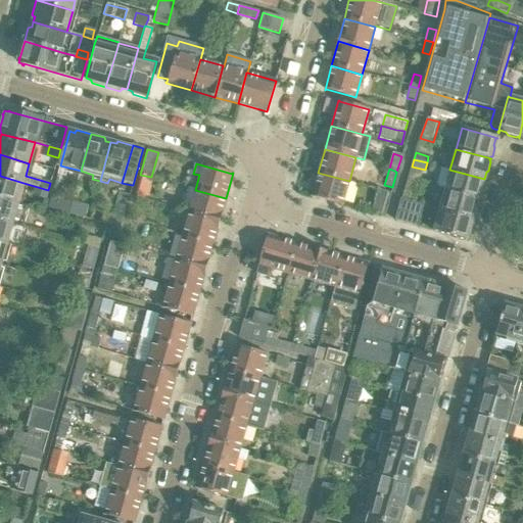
[(449,170),(444,190),(480,199),(479,197),(481,196),(483,188),(482,186),(484,179),(449,170)]
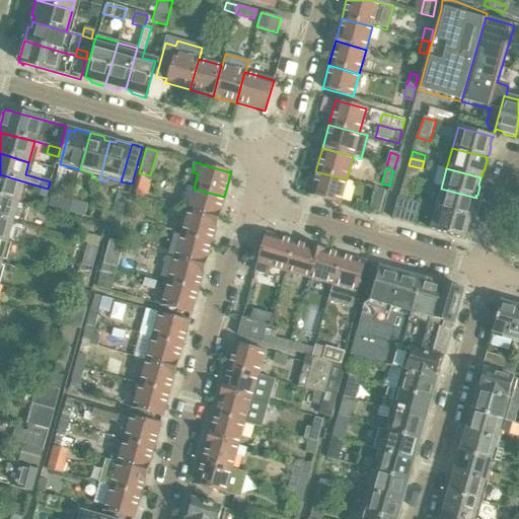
[(347,179),(315,171),(309,195),(310,195),(309,196),(310,197),(311,196),(340,204),(347,179)]
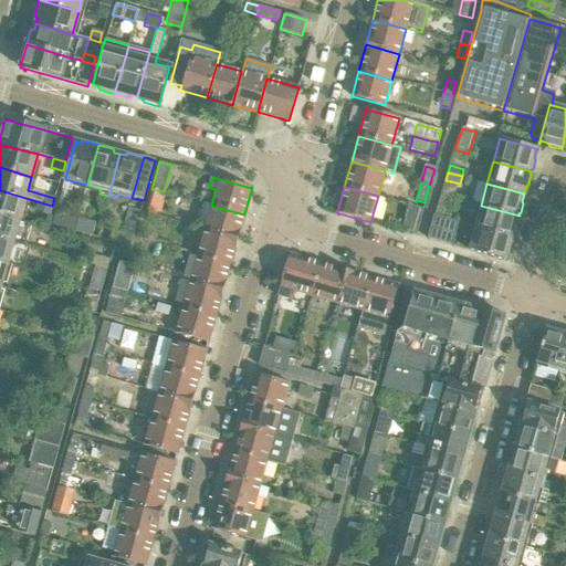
[(152,188),(148,203),(145,213),(157,217),(158,212),(160,213),(167,192),(164,191),(152,189),(152,188)]
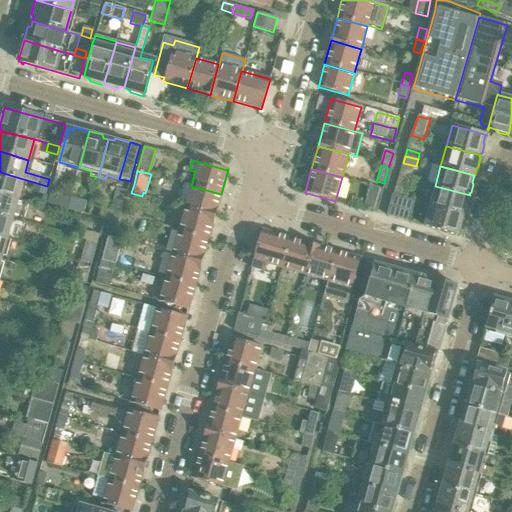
[(0,195),(17,200),(17,199),(23,179),(0,172),(0,195)]
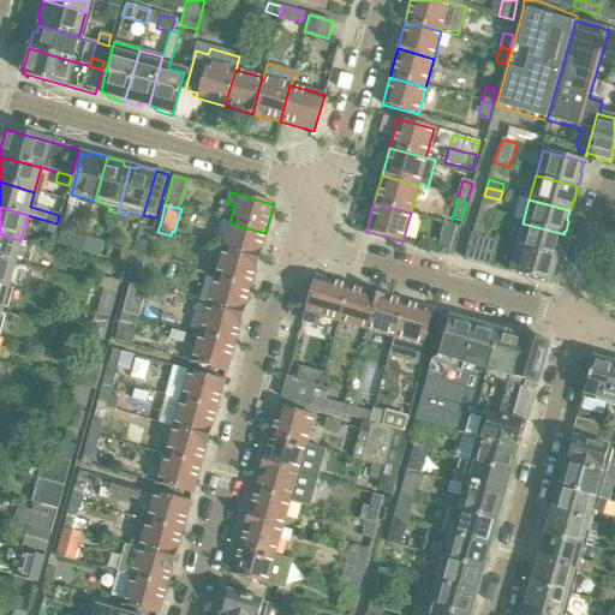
[(479,212),(472,236),(481,237),(485,218),(490,219),(491,214),(479,212)]
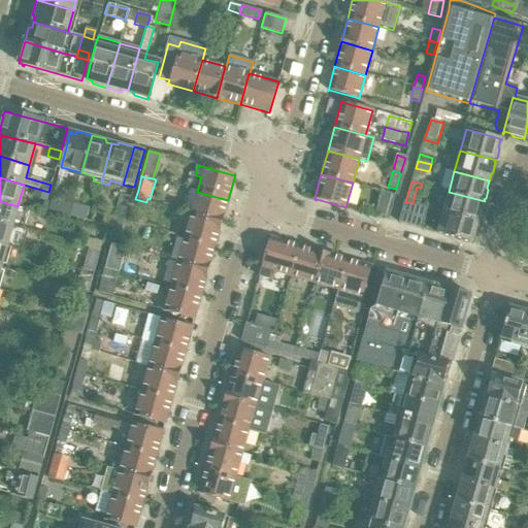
[(228,200),(197,192),(189,189),(183,212),(191,215),(222,223),(228,200)]
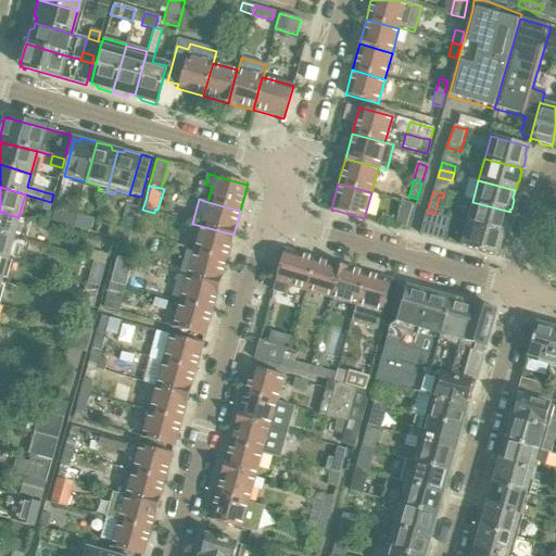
[(472,202),(466,224),(503,234),(505,226),(507,225),(509,216),(508,213),(510,212),(472,202)]
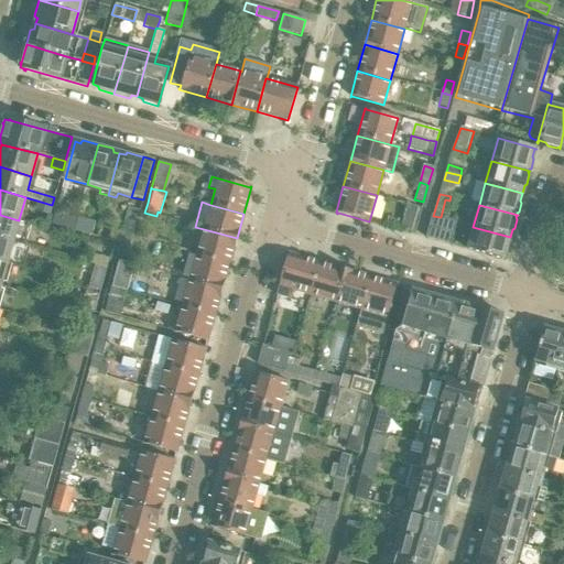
[(76,220),(55,214),(54,214),(51,225),(74,231),(76,220)]
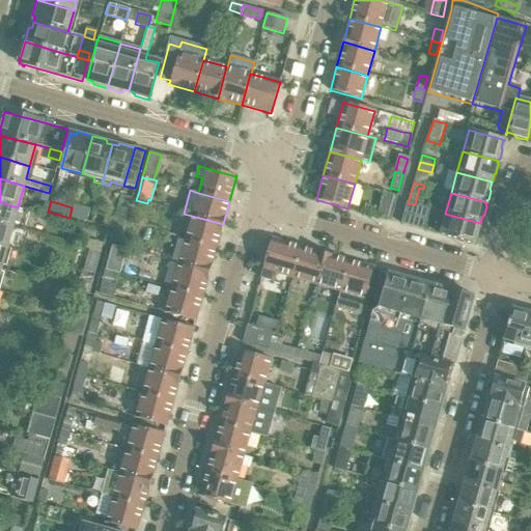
[(0,202),(0,224),(24,231),(30,211),(18,206),(18,207),(0,202)]
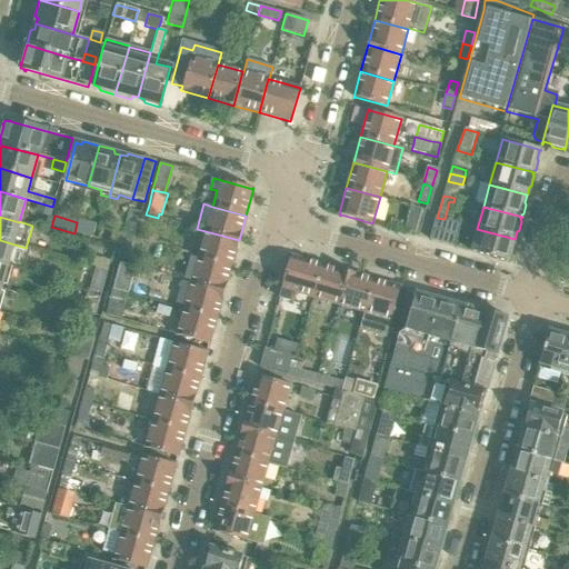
[(440,242),(453,247),(460,223),(445,219),(437,218),(436,217),(429,240),(430,240),(431,239),(440,242)]
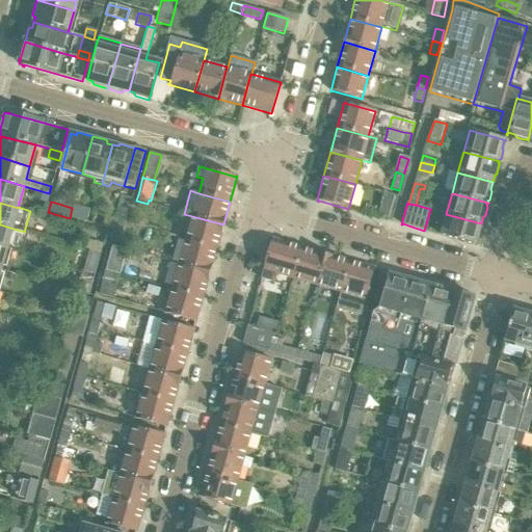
[(387,216),(390,206),(382,204),(379,214),(387,216)]
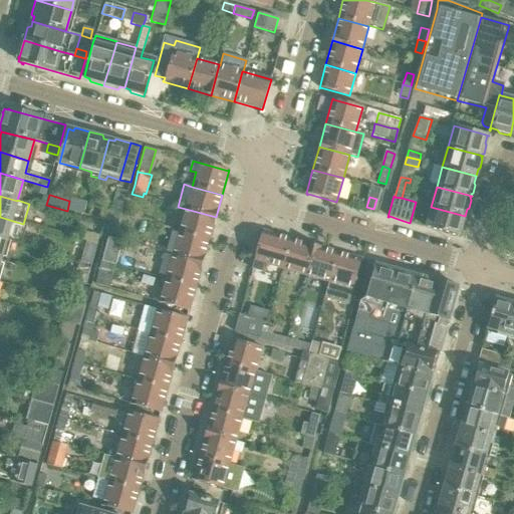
[(67,211),(82,215),(86,203),(71,199),(67,211)]
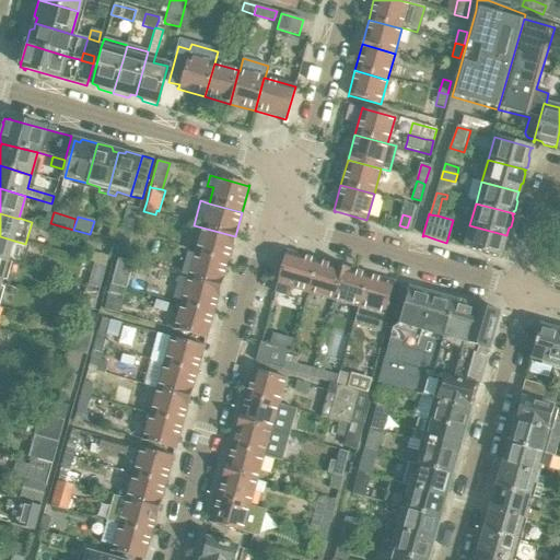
[(117,245),(126,247),(133,221),(125,219),(121,230),(118,242),(117,245)]
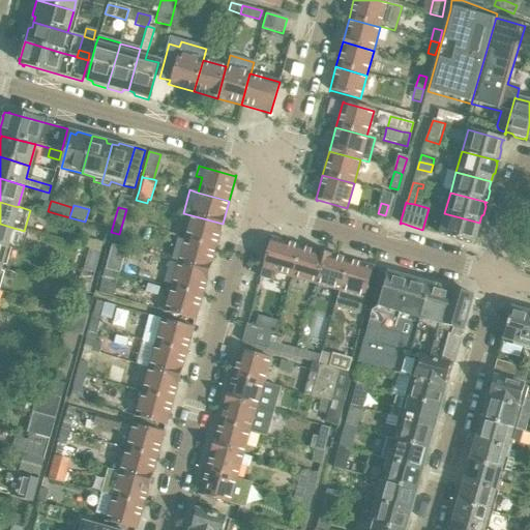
[(443,212),(437,234),(473,244),(473,242),(476,241),(478,232),(476,230),(479,223),(444,213),(443,212)]
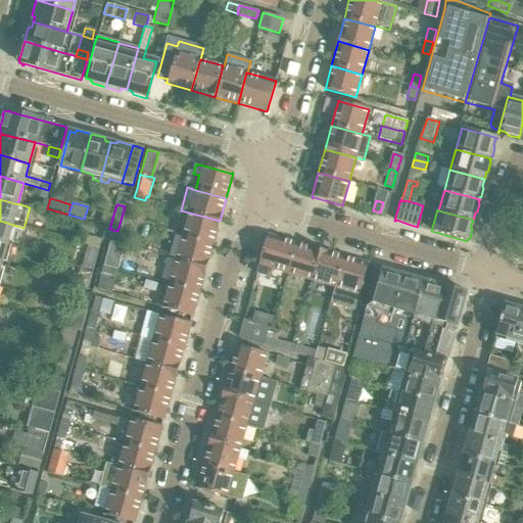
[(103,212),(101,223),(110,226),(113,215),(103,212)]
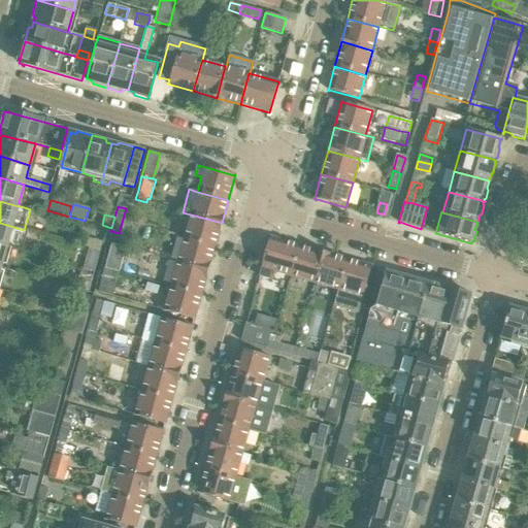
[(191,215),(185,238),(215,246),(222,223),(191,215)]
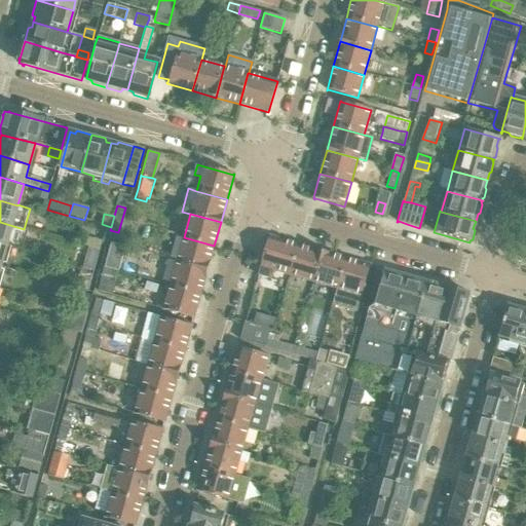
[(0,245),(5,247),(22,251),(28,230),(24,229),(0,222),(0,245)]
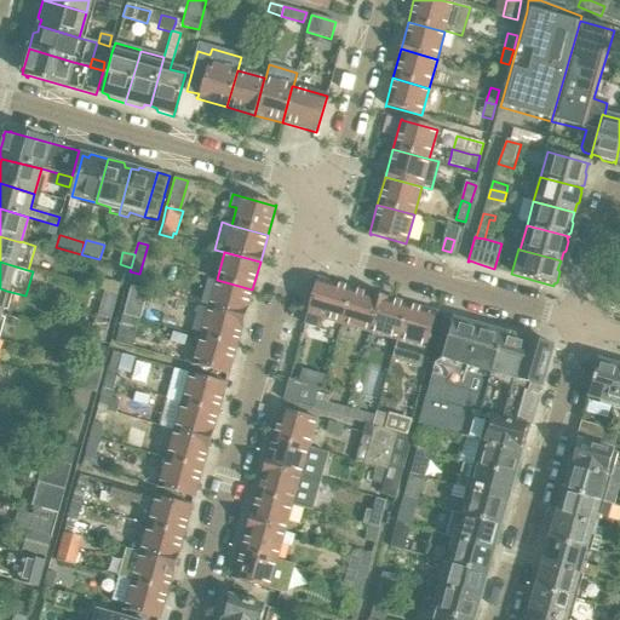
[(101,279),(97,290),(118,294),(120,285),(101,279)]
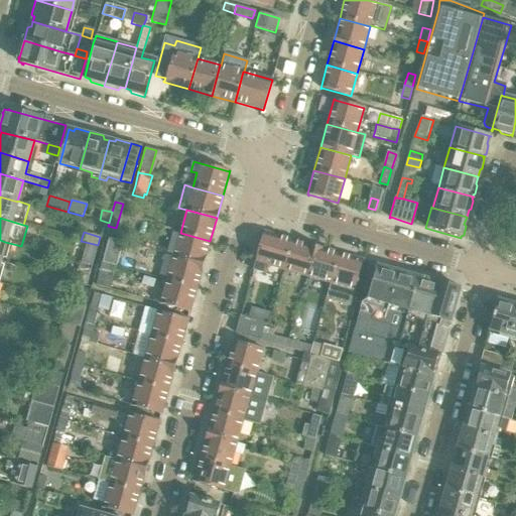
[(267,265),(283,269),(291,240),(263,232),(253,270),(265,273),(267,265)]
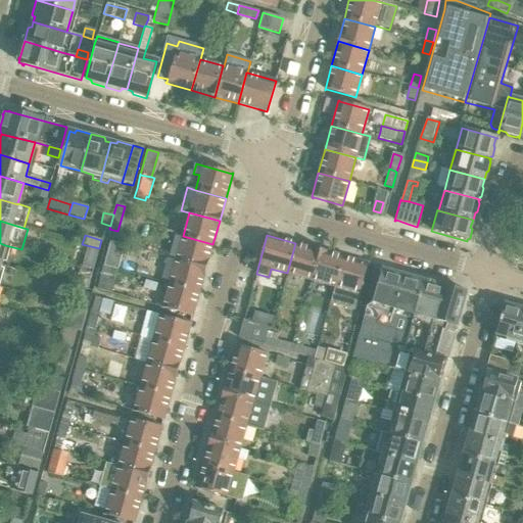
[(183,236),(176,260),(206,270),(212,244),(183,236)]
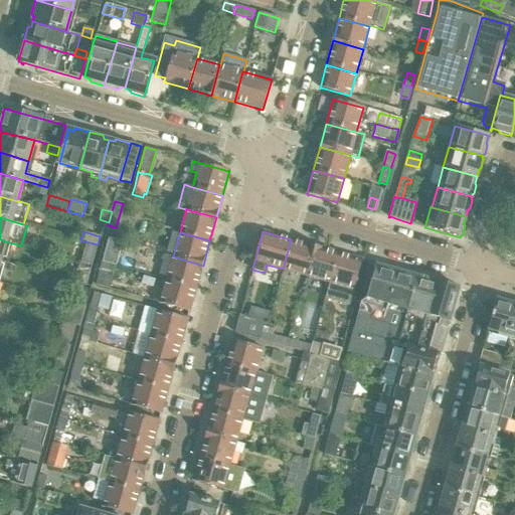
[(107,246),(103,262),(116,266),(123,242),(109,238),(107,246)]
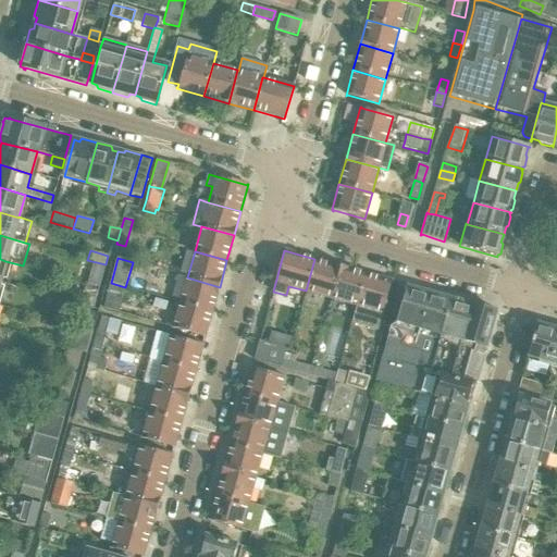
[(306,291),(332,298),(342,267),(314,259),(306,291)]
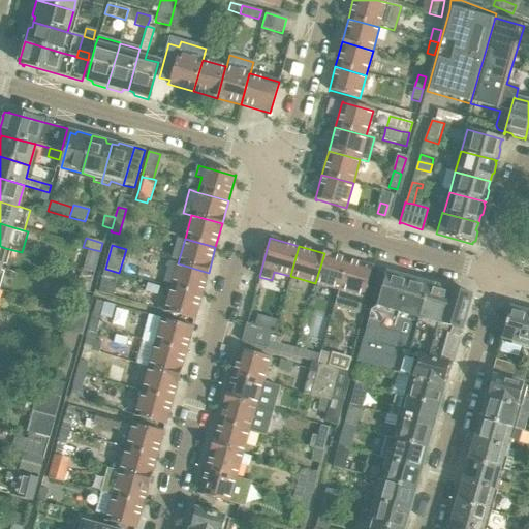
[(94,272),(99,252),(90,249),(89,249),(84,270),(94,272)]
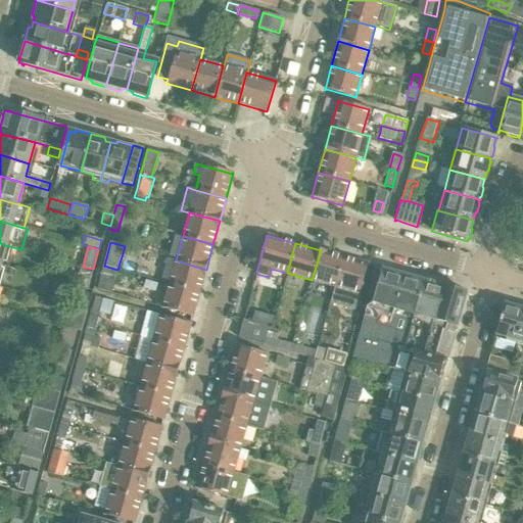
[(312,280),(334,287),(343,256),(321,250),(312,280)]
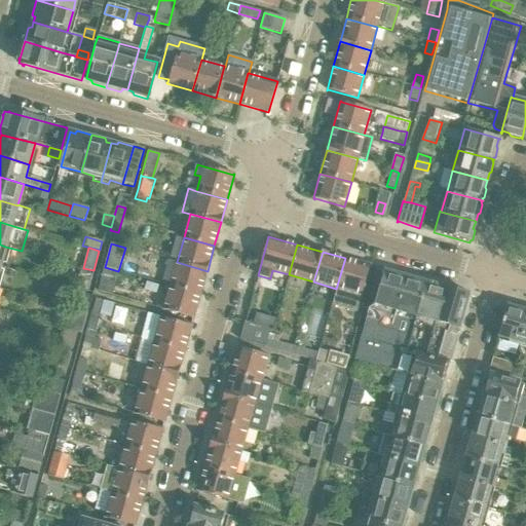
[(337,289),(332,305),(357,311),(362,296),(370,266),(371,266),(371,265),(345,258),(336,289),(337,289)]
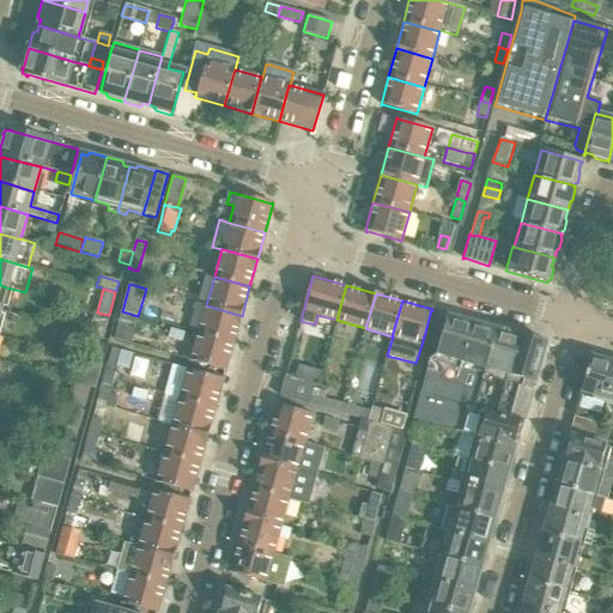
[(206,305),(198,334),(234,344),(242,316),(206,305)]
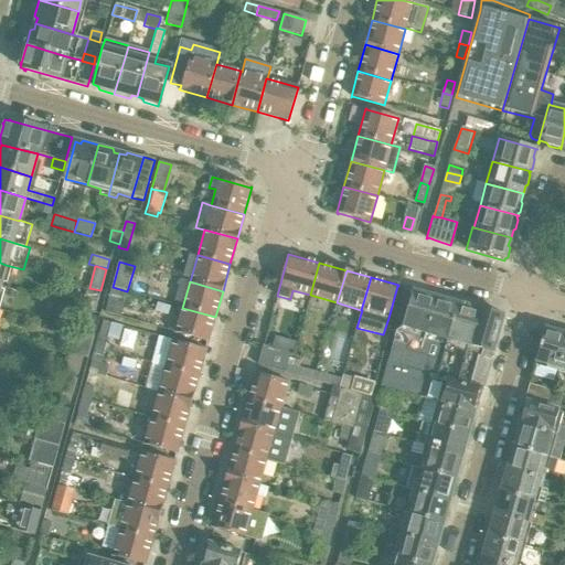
[(99,291),(89,288),(87,288),(84,300),(86,301),(84,310),(93,312),(99,291)]
